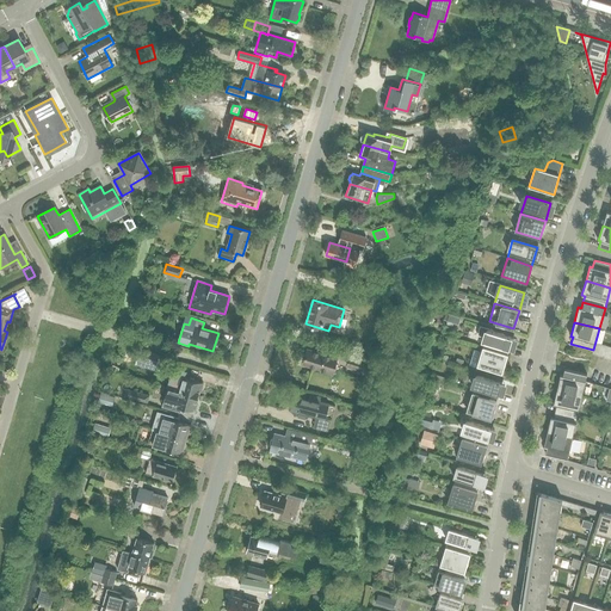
[(513,338),(489,331),(491,329),(480,327),(477,335),(486,338),(483,349),(507,356),(513,338)]
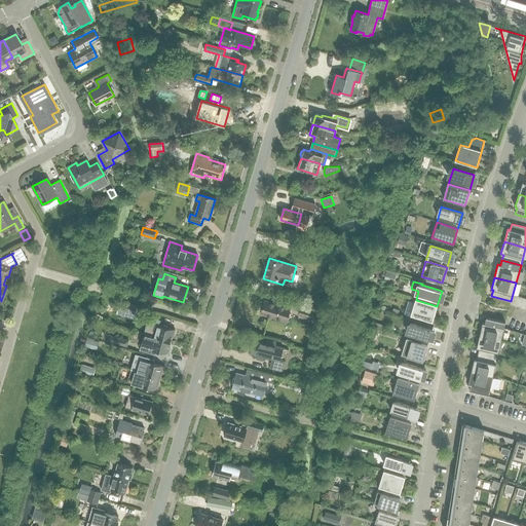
[(285,313),(287,307),(280,305),(265,300),(263,307),(262,307),(261,311),(262,311),(261,313),(277,318),(278,312),(285,313)]
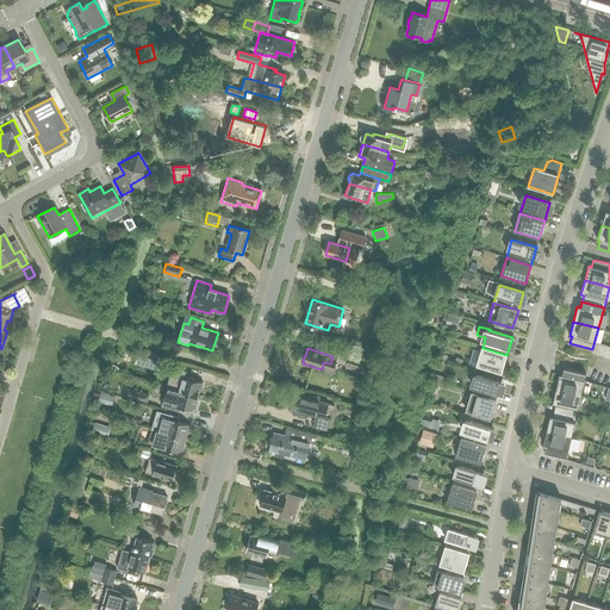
[(506,355),(483,348),(477,366),(502,373),(506,355)]
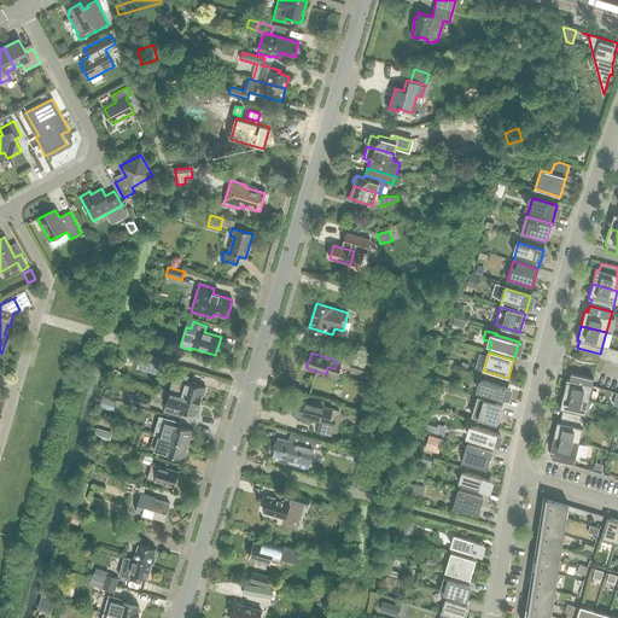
[(162,377),(164,367),(139,359),(136,368),(162,377)]
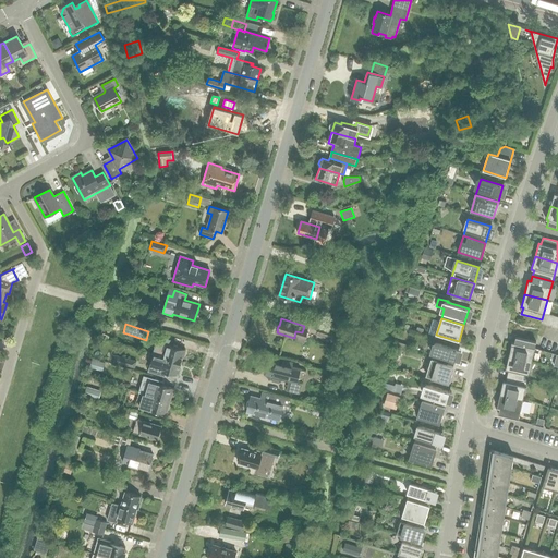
[(344,330),(343,330),(319,324),(317,336),(341,342),(344,330)]
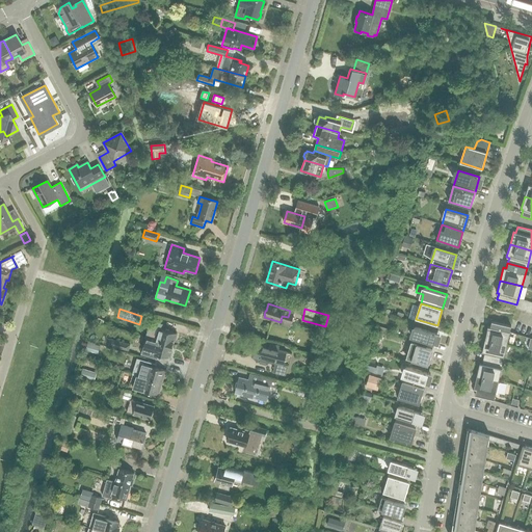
[(148,333),(145,338),(173,346),(174,341),(175,340),(177,334),(162,329),(164,324),(151,320),(148,333)]
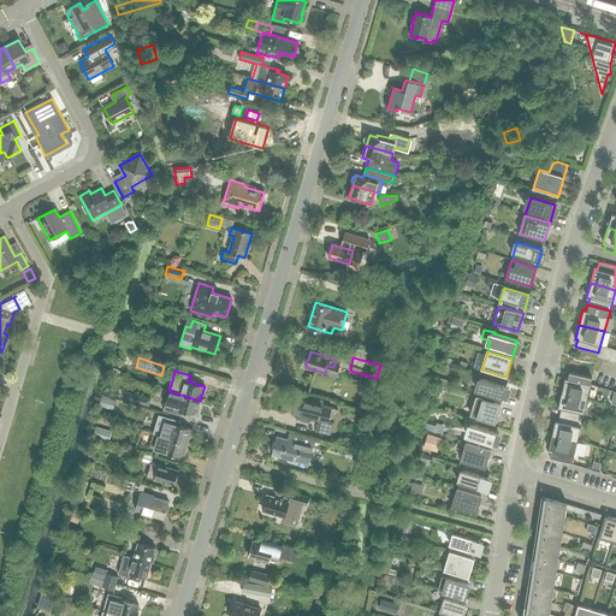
[(562,392),(587,398),(592,377),(569,372),(568,379),(564,378),(562,392)]
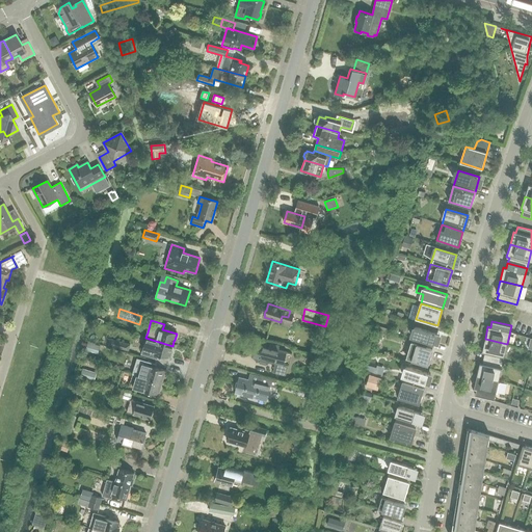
[(416,327),(411,343),(432,349),(437,334),(416,327)]
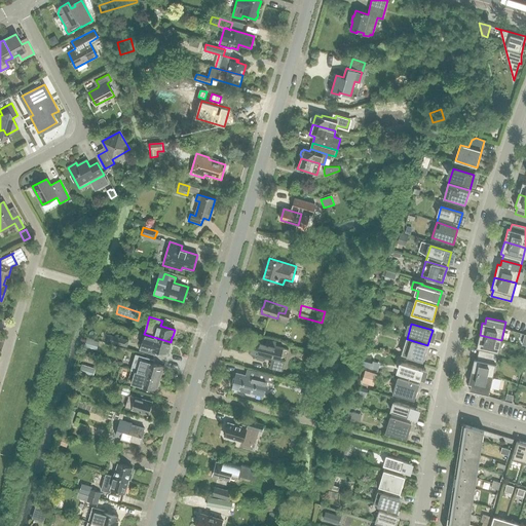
[(141,345),(139,350),(154,354),(155,350),(167,354),(170,348),(168,347),(171,342),(144,334),(143,336),(145,337),(142,345),(141,345)]
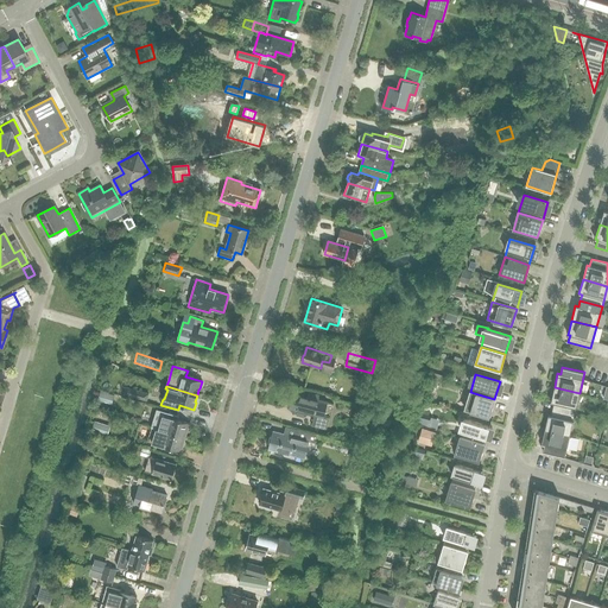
[(146,400),(149,394),(126,387),(124,394),(146,400)]
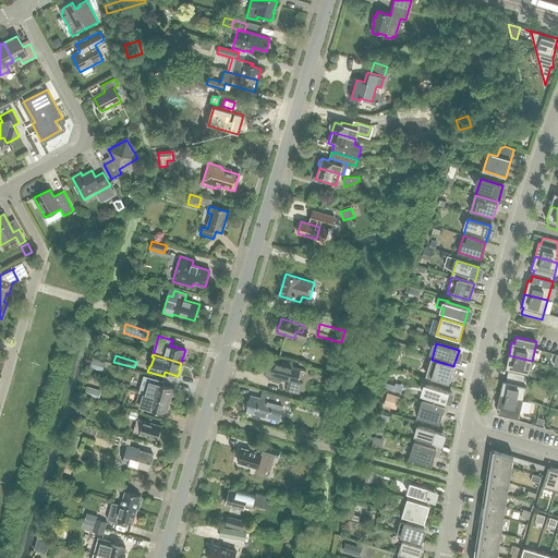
[(528,380),(532,361),(509,355),(506,370),(508,370),(507,376),(528,380)]
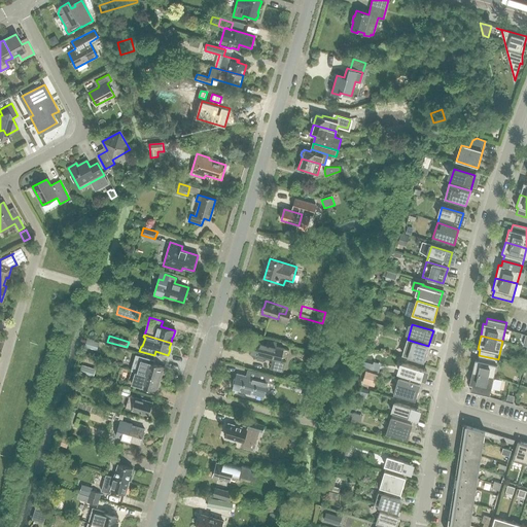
[(88,340),(85,347),(93,349),(95,342),(88,340)]
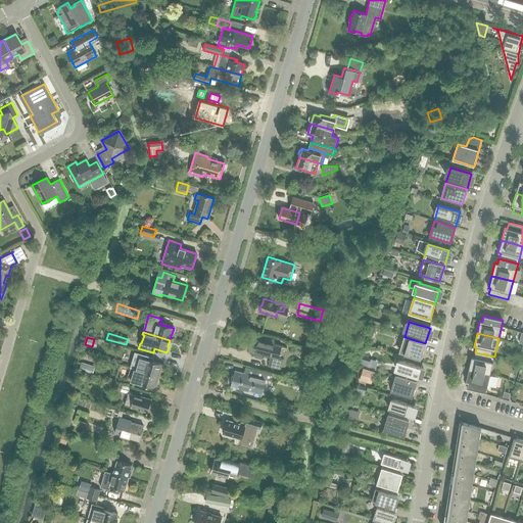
[(420,359),(425,343),(405,337),(399,352),(420,359)]
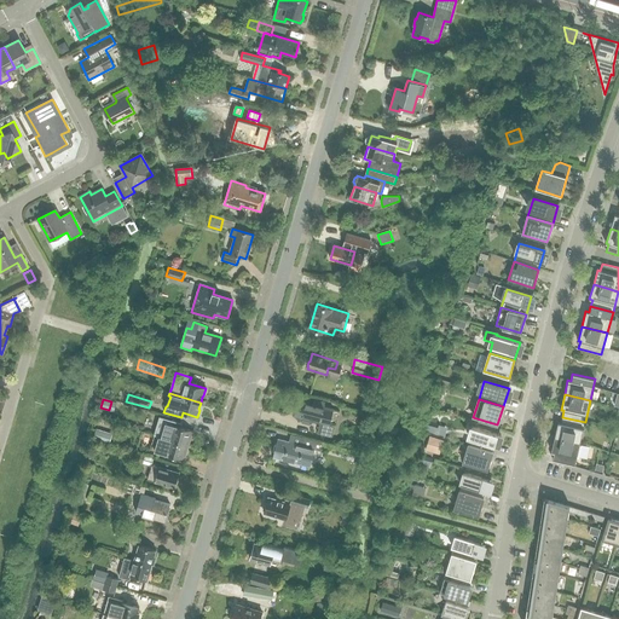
[(298,400),(294,415),(295,416),(295,415),(304,417),(302,422),(310,423),(311,420),(318,421),(320,422),(318,429),(318,433),(331,438),(335,426),(330,424),(334,410),(322,408),(323,403),(314,400),(312,405),(299,401),(298,400)]
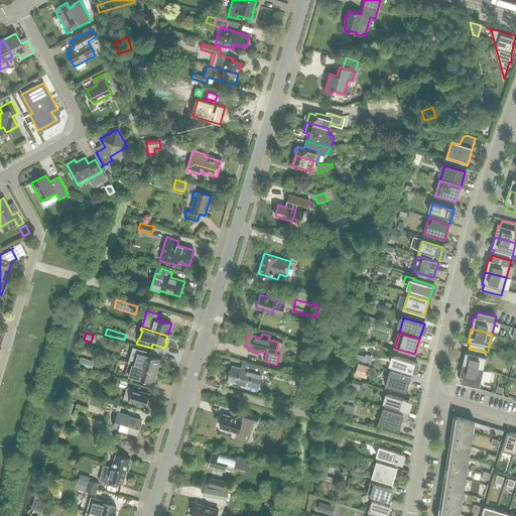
[(484,369),(488,352),(469,348),(468,353),(465,352),(463,365),(484,369)]
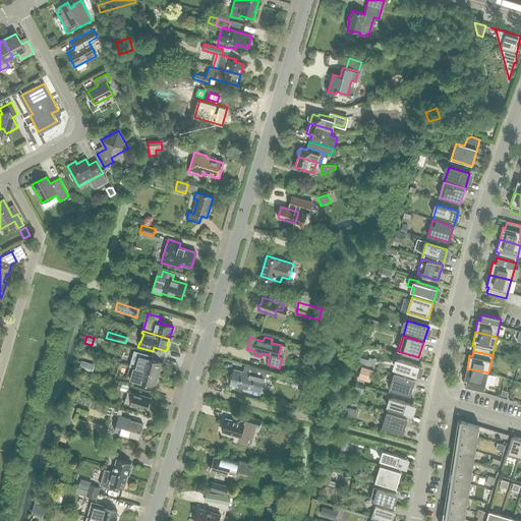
[(134,354),(130,366),(134,367),(141,369),(159,374),(161,369),(160,367),(162,362),(147,358),(148,354),(138,352),(137,355),(134,354)]
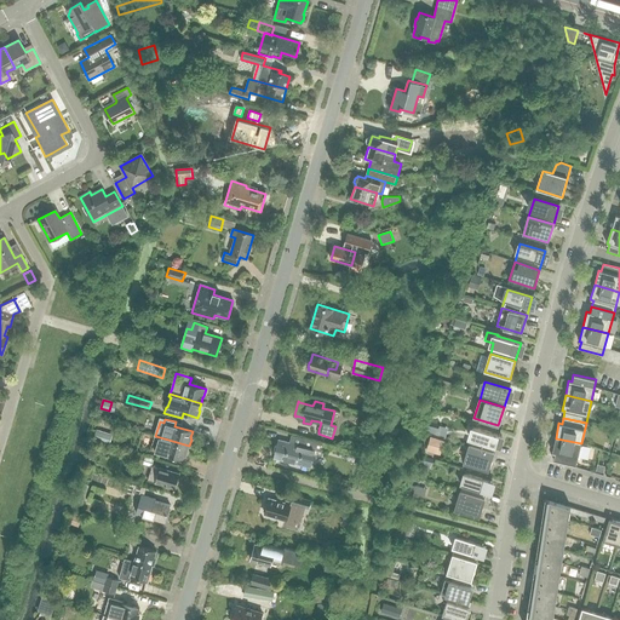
[(475,428),(469,446),(494,453),(499,435),(475,428)]
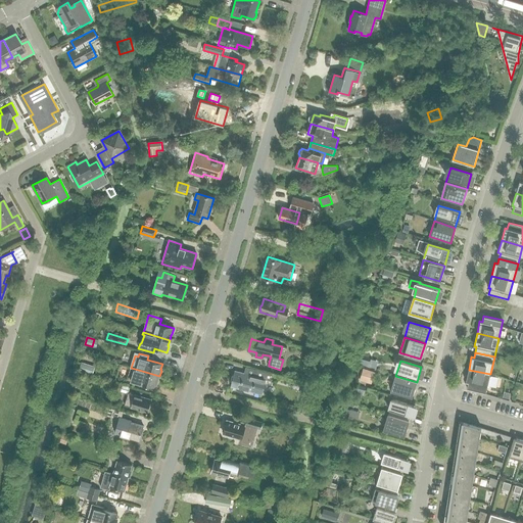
[(95,367),(81,363),(78,371),(93,375),(95,367)]
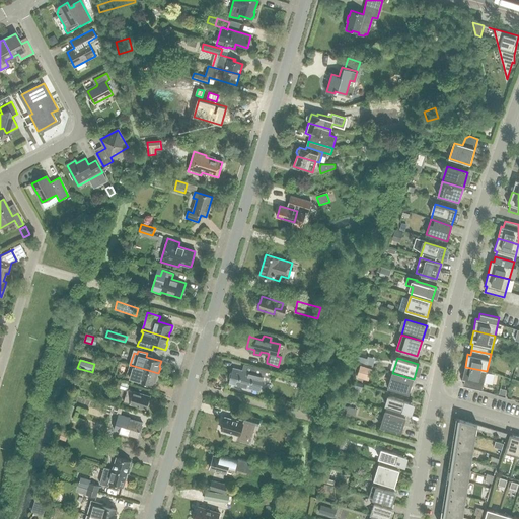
[(156,379),(158,373),(141,368),(134,366),(130,378),(153,385),(155,379),(156,379)]
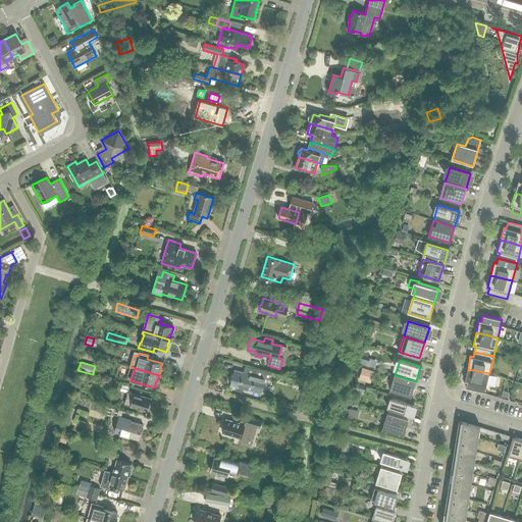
[(363,368),(360,377),(371,381),(374,372),(363,368)]
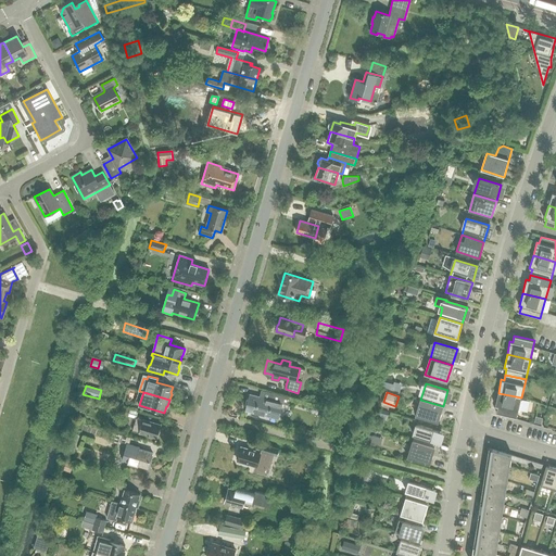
[(288,405),(290,397),(272,393),(270,400),(250,394),(249,400),(247,400),(245,405),(248,405),(247,411),(278,419),(281,403),(288,405)]
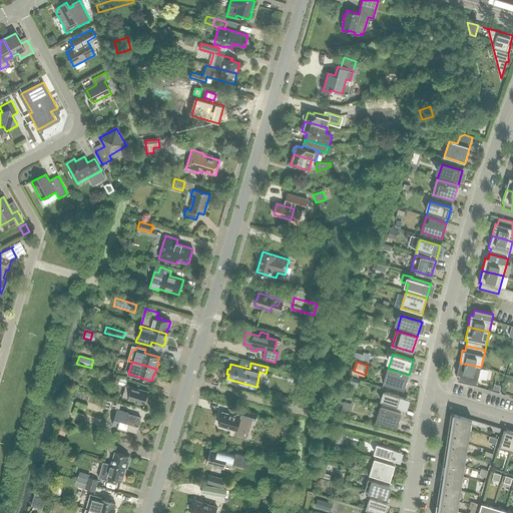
[(477,385),(481,367),(460,363),(457,375),(459,375),(458,381),(477,385)]
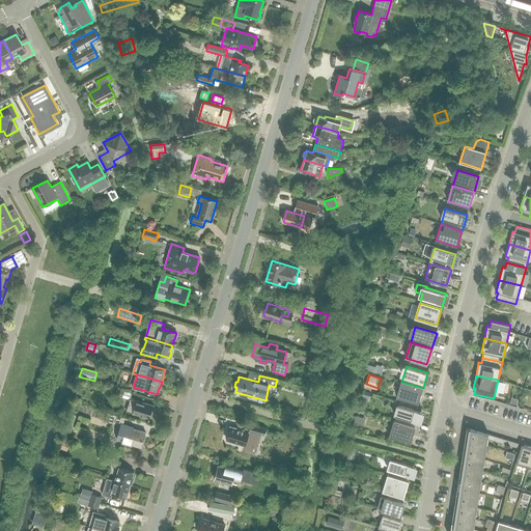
[(418,403),(423,388),(401,382),(397,397),(418,403)]
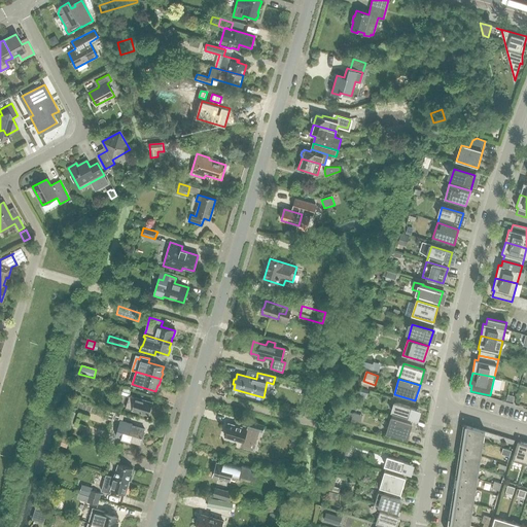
[(107,390),(121,394),(124,388),(108,384),(107,390)]
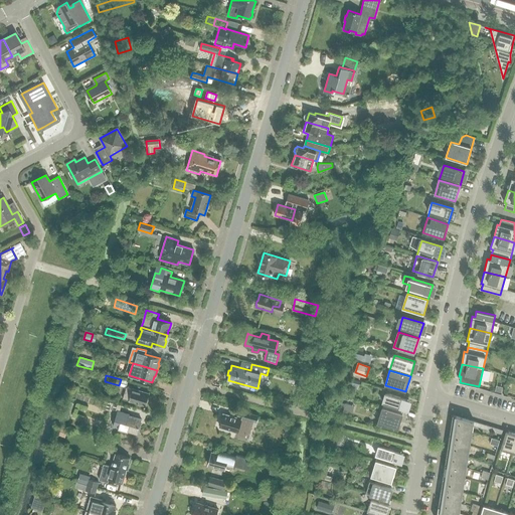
[(127,387),(125,392),(123,399),(145,405),(146,404),(147,403),(148,400),(147,398),(149,393),(127,387)]
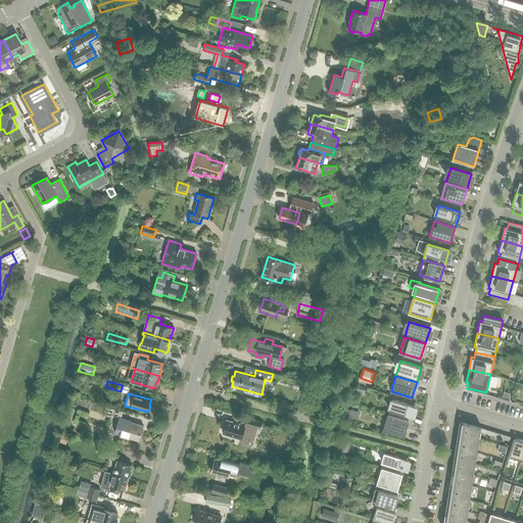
[(311,400),(301,398),(298,411),(306,413),(311,400)]
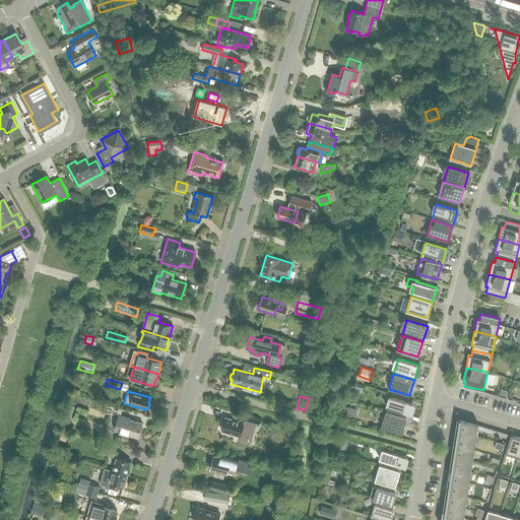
[(390,397),(386,412),(406,419),(411,404),(390,397)]
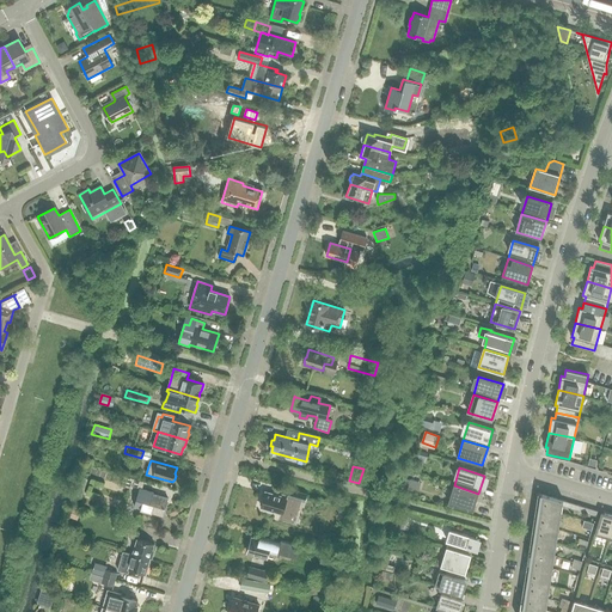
[(133,489),(133,487),(140,488),(141,489),(144,482),(124,476),(121,485),(133,489)]
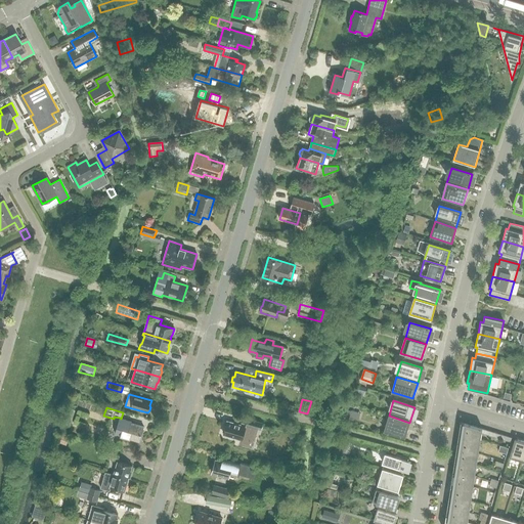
[(352,411),(349,421),(355,423),(357,412),(352,411)]
